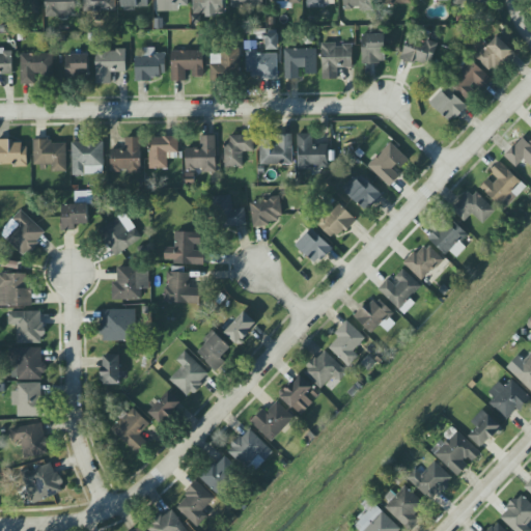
[(38,14),(37,0),(22,0),(23,14),(38,14)]
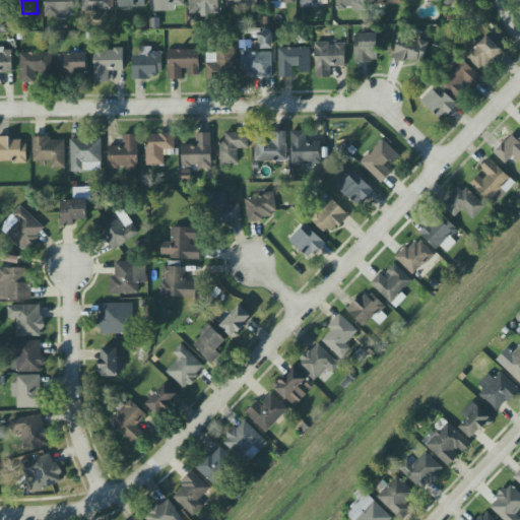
[(73,0),(44,0),(45,17),(74,17),(73,0)]
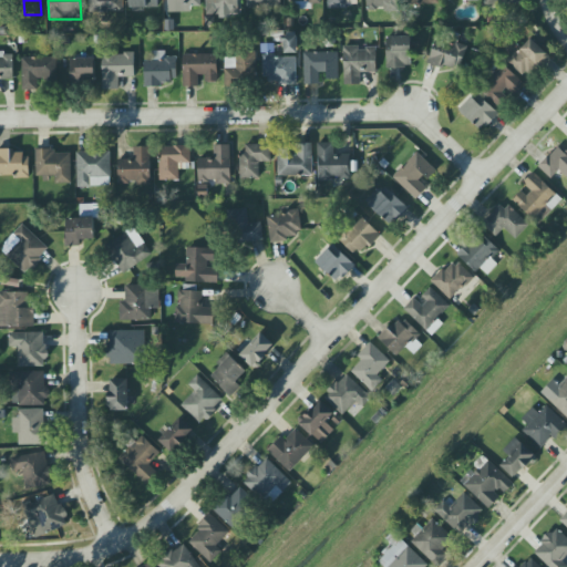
[(88,0),(89,12),(123,11),(123,0),(88,0)]
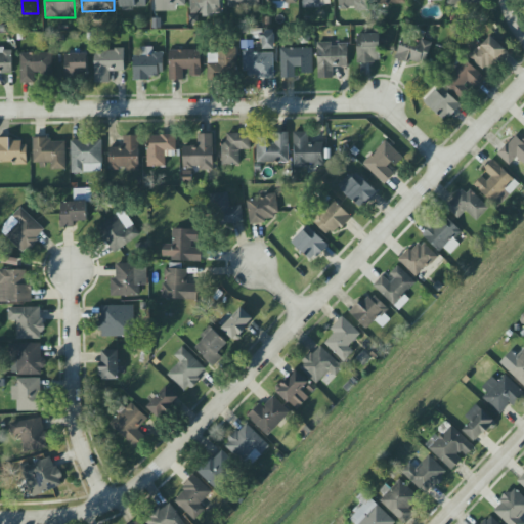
[(155,0),(156,11),(176,11),(176,6),(185,6),(184,0),(155,0)]
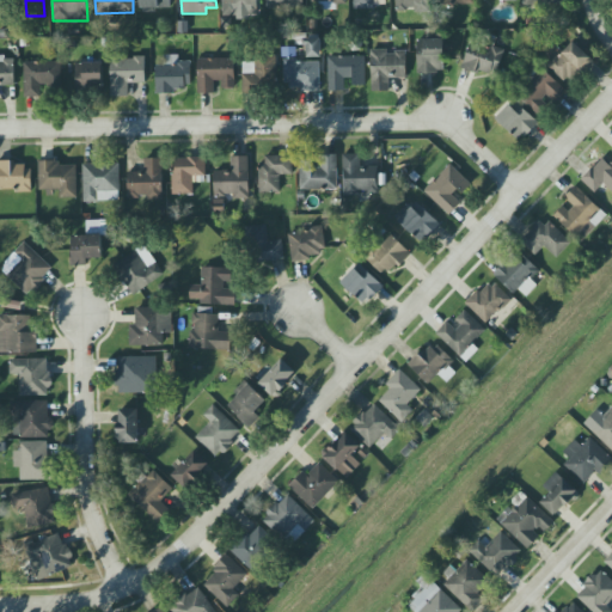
[(222,0),(222,14),(257,13),(257,0),(222,0)]
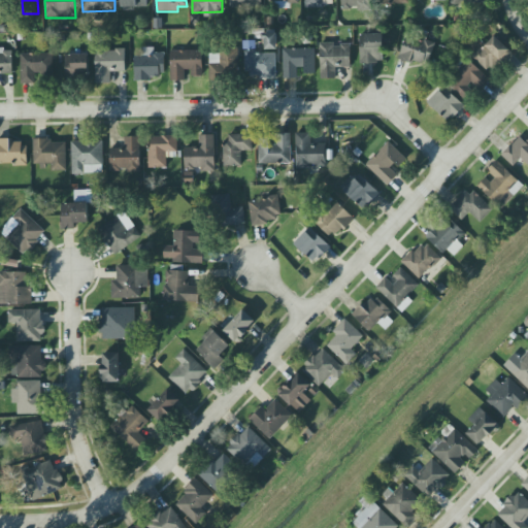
[(305,0),(306,8),(323,8),(322,0),(305,0)]
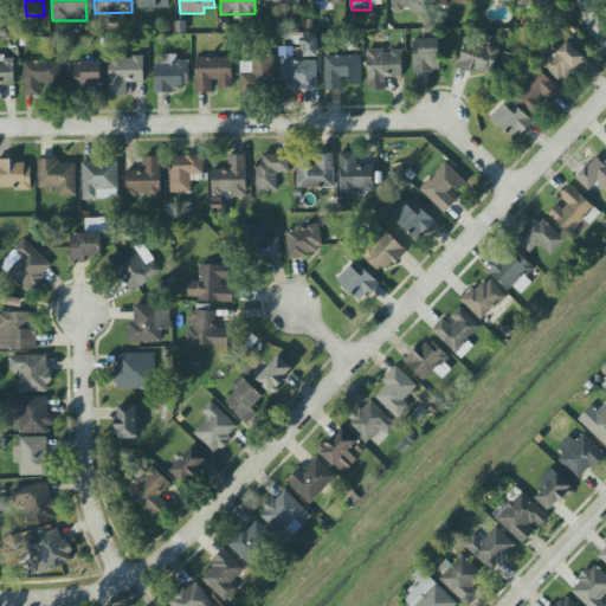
[(426,0),(391,0),(392,11),(426,12),(426,0)]
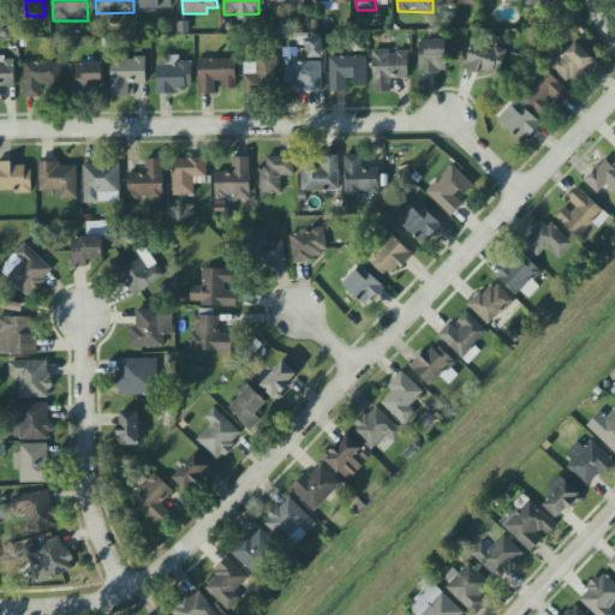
[(309,58),(323,58),(323,39),(309,39),(309,58)]
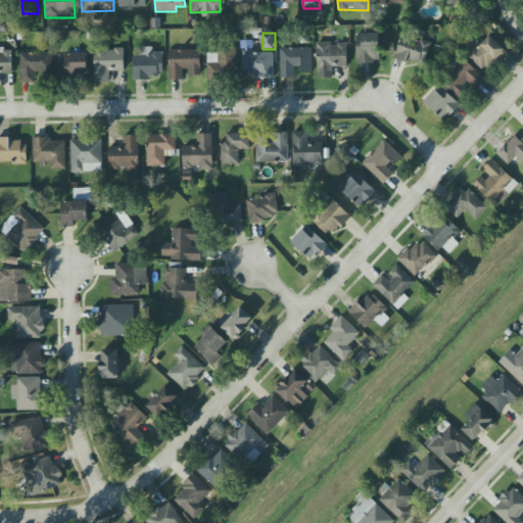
[(357,63),(379,62),(379,34),(357,34),(357,63)]
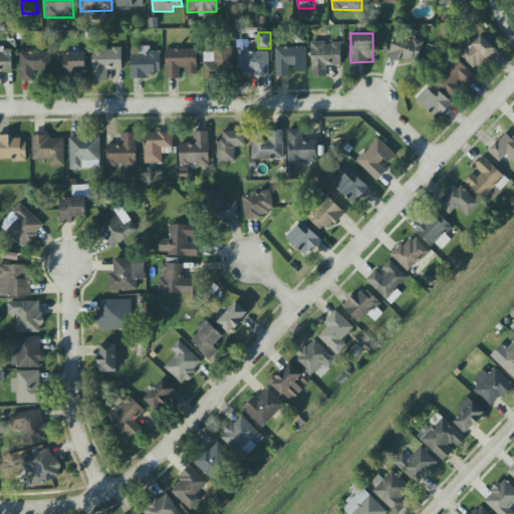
[(424,43),(396,34),(388,57),(417,66),(424,43)]
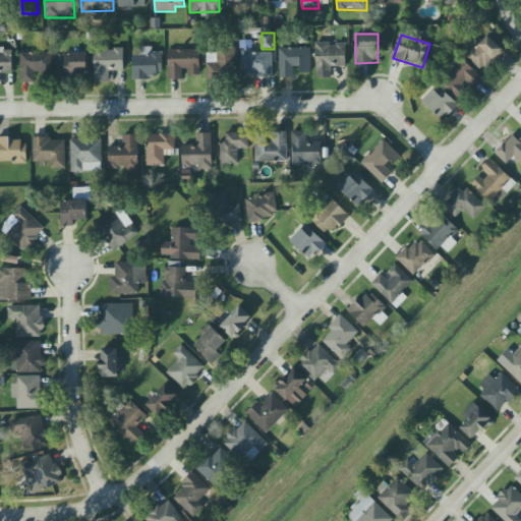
[(464,44),(470,51),(467,54),(483,73),(506,55),(490,35),(476,46),(471,39),(464,44)]
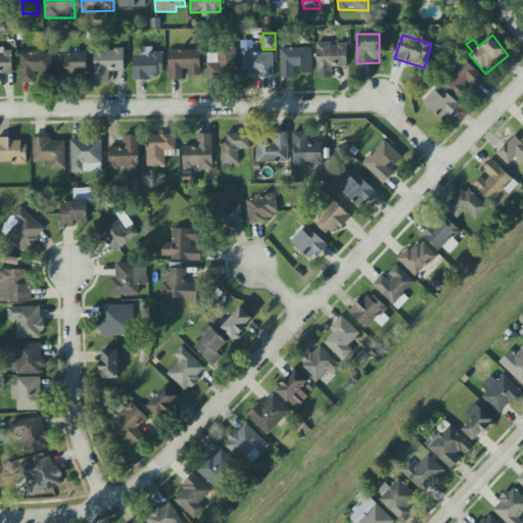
[(318,79),(332,79),(332,67),(347,67),(346,44),(330,44),(330,43),(317,43),(318,79)]
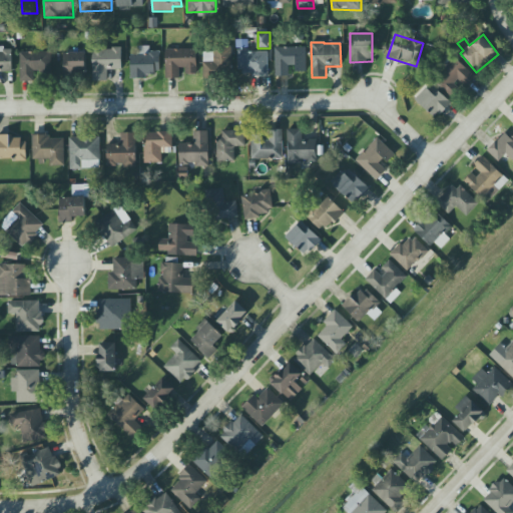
[(131,79),(147,79),(147,73),(160,73),(159,52),(149,52),(149,46),(137,46),(137,54),(131,54),(131,79)]
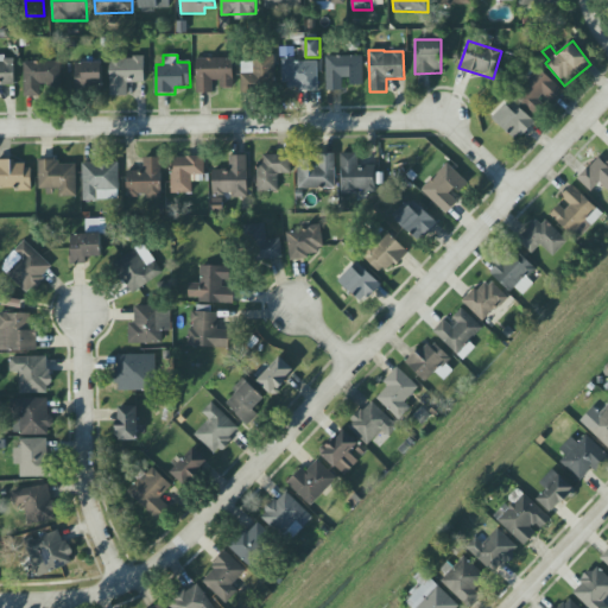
[(363,86),(362,56),(325,57),(325,90),(342,90),(342,78),(350,77),(352,86),(363,86)]
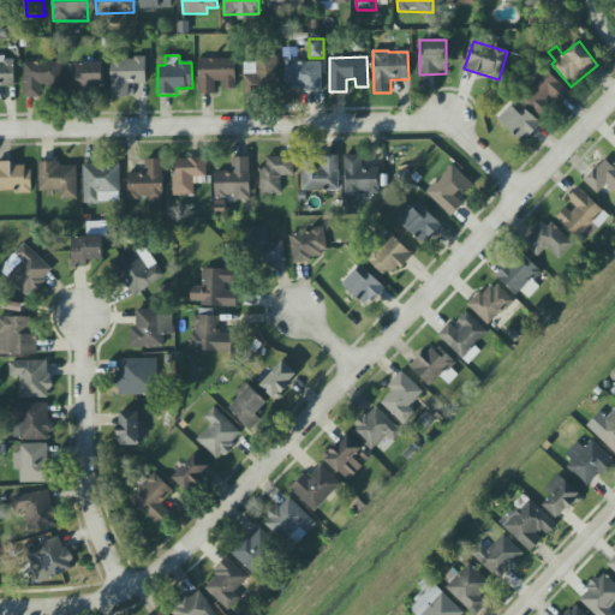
[(0,87),(15,87),(15,58),(0,58),(0,87)]
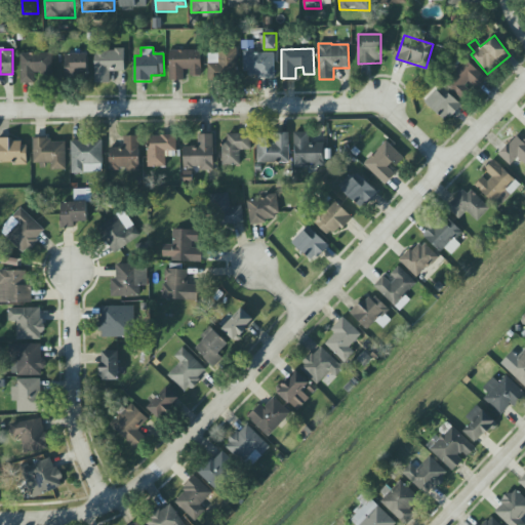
[(124,71),(124,50),(94,50),(95,83),(111,82),(111,72),(124,71)]
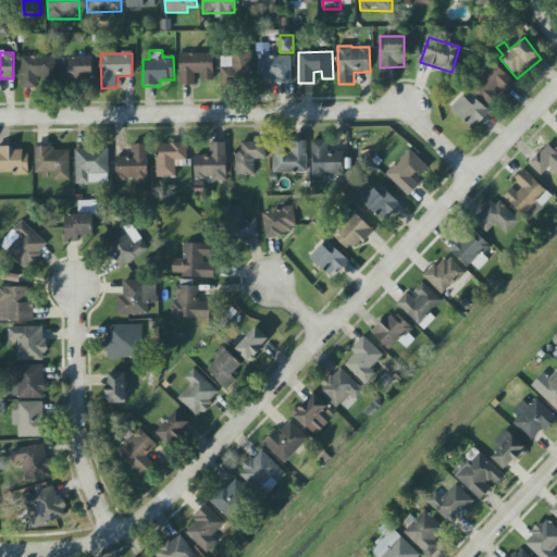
[(213,53),(180,53),(181,86),(198,85),(198,81),(214,81),(213,53)]
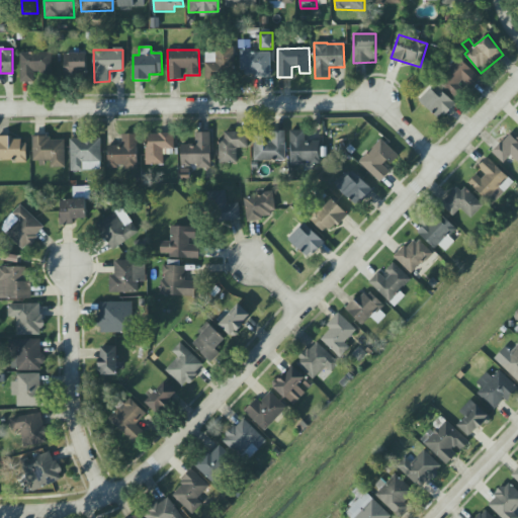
[(20,83),(35,82),(35,75),(52,74),(51,52),(19,53),(20,83)]
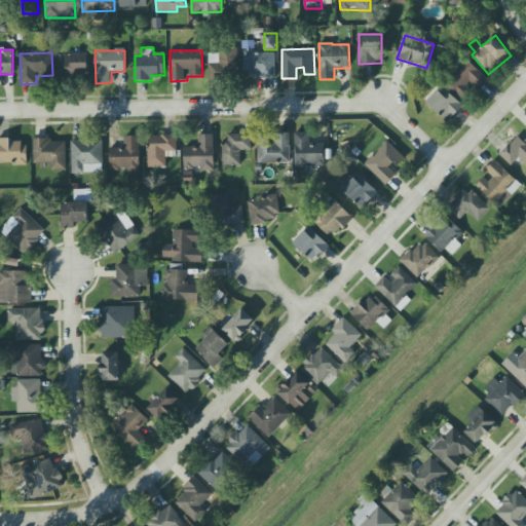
[(274,52),(243,52),(243,76),(274,76),(274,52)]
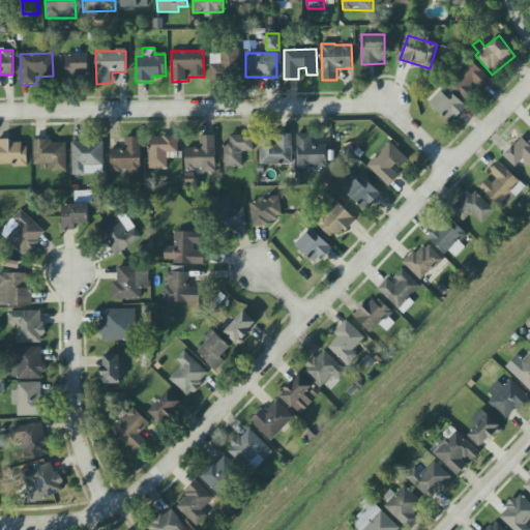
[(88,55),(66,55),(66,77),(88,77),(88,55)]
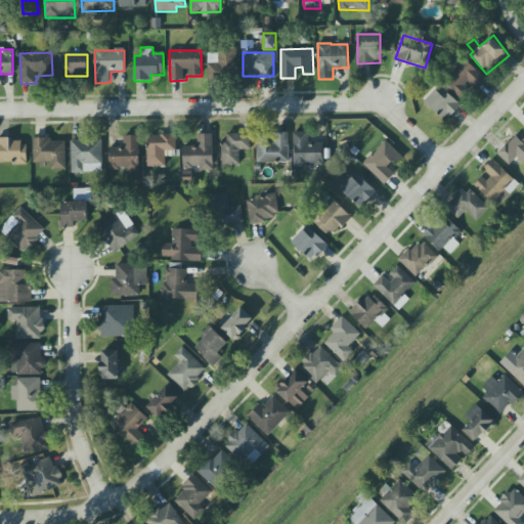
[(463,100),(484,77),(464,59),(443,82),(463,100)]
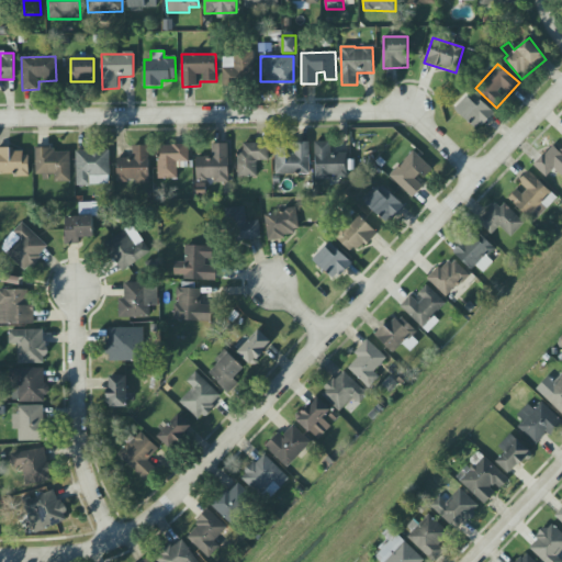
[(494,113),(471,90),(454,108),(478,130),(494,113)]
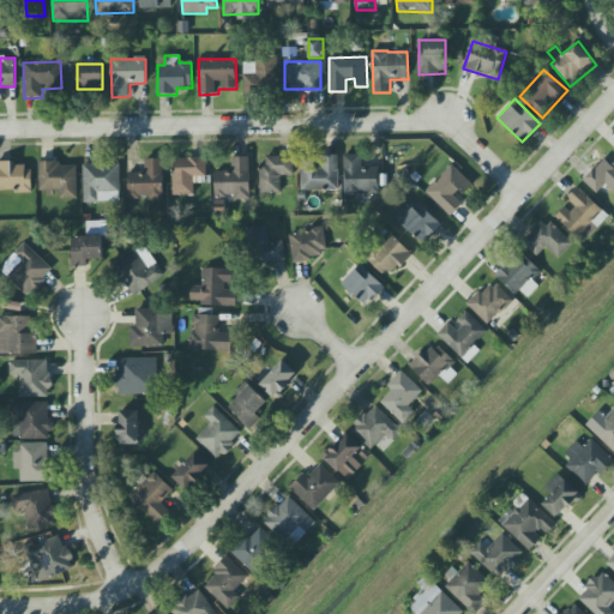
[(300,191),(338,191),(338,156),(321,155),(321,164),(301,164),(300,191)]
